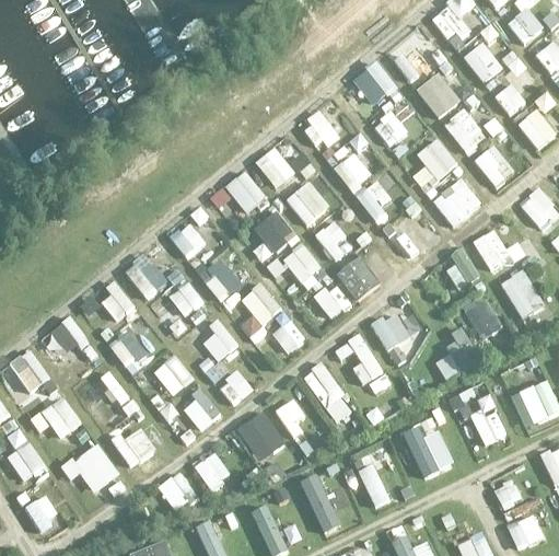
[(505,0),(487,0),(495,9),(505,0)]
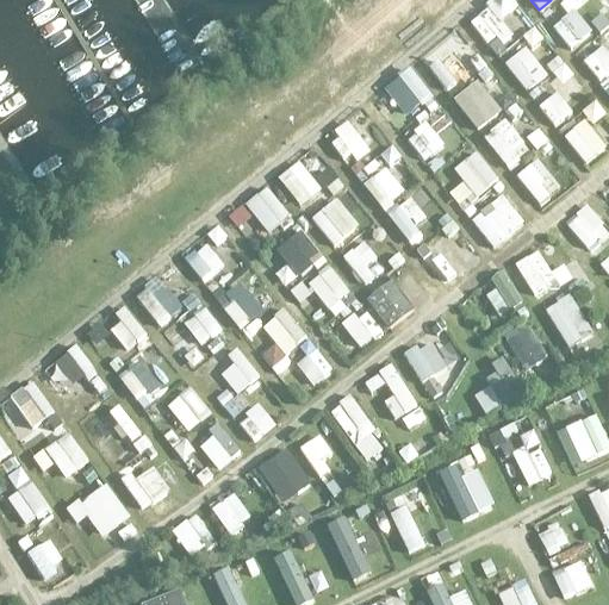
[(559,0),(547,7),(561,33),(586,19),(575,0),(559,0)]
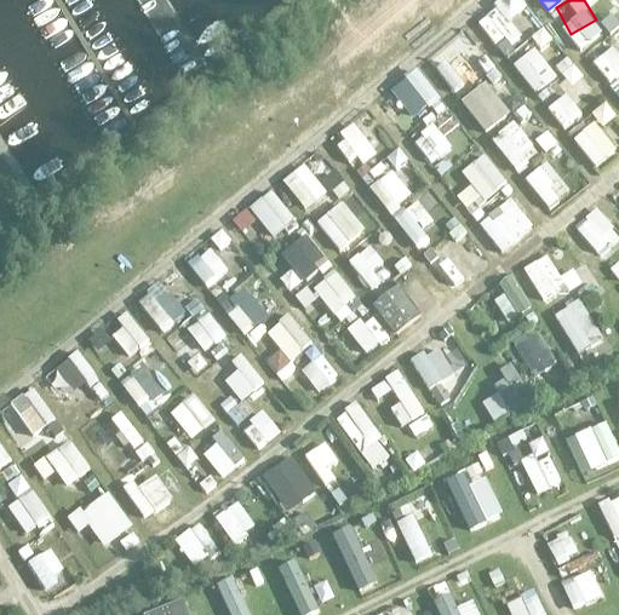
[(485,13),(508,41),(519,32),(496,4),(485,13)]
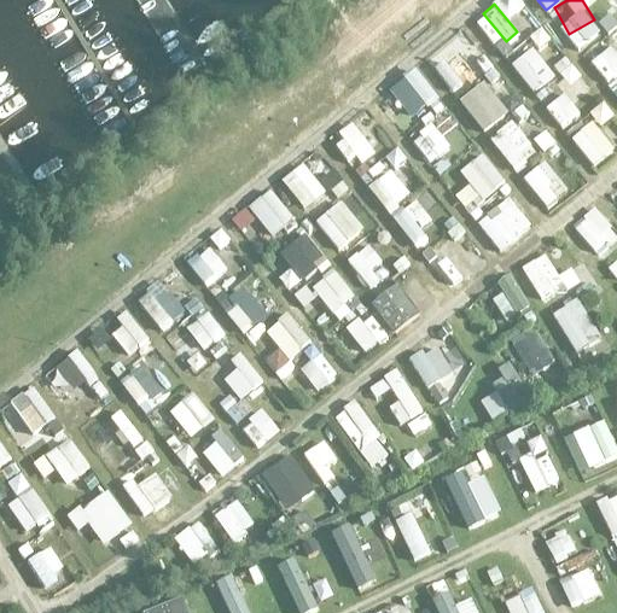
[(616,44),(603,29),(583,47),(601,66),(616,52),(616,44)]
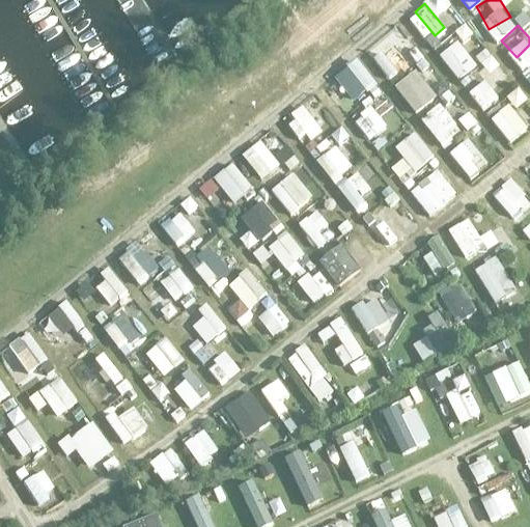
[(417,45),(406,53),(428,81),(439,73),(417,45)]
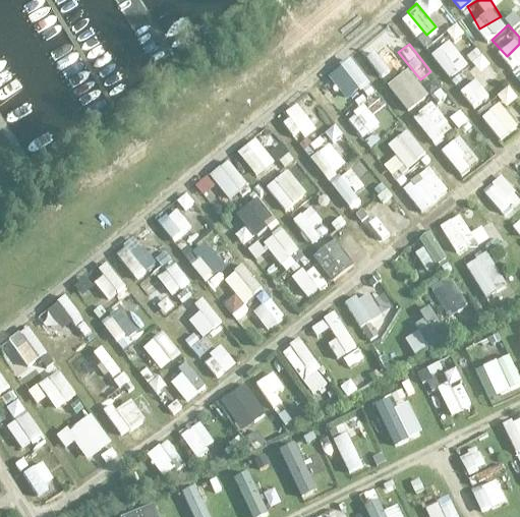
[(449,75),(457,69),(440,47),(431,54),(449,75)]
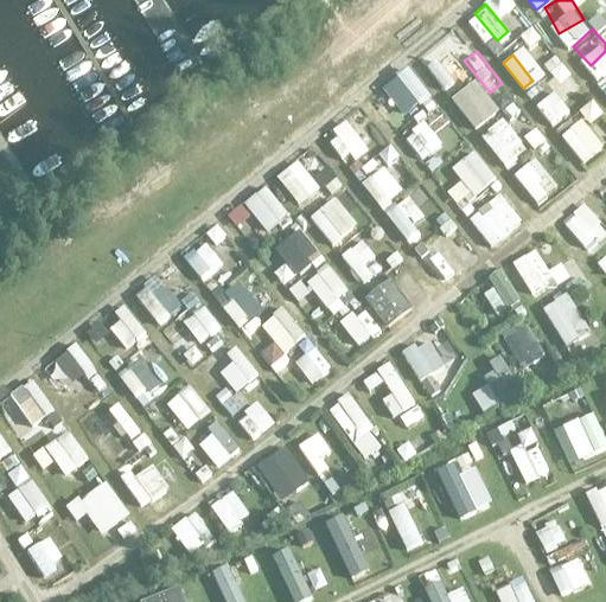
[(453,81),(435,59),(427,66),(445,88),(453,81)]
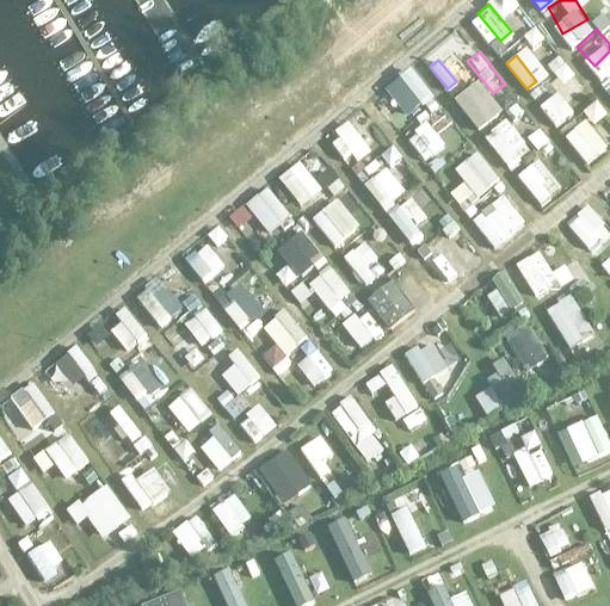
[(431,96),(408,67),(400,74),(421,103),(431,96)]
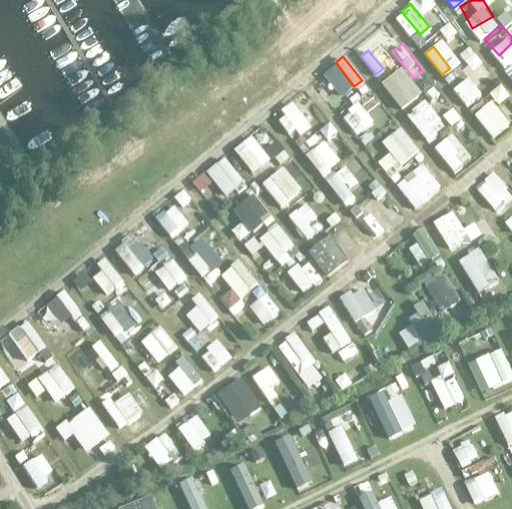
[(459,93),(476,81),(463,63),(447,75),(459,93)]
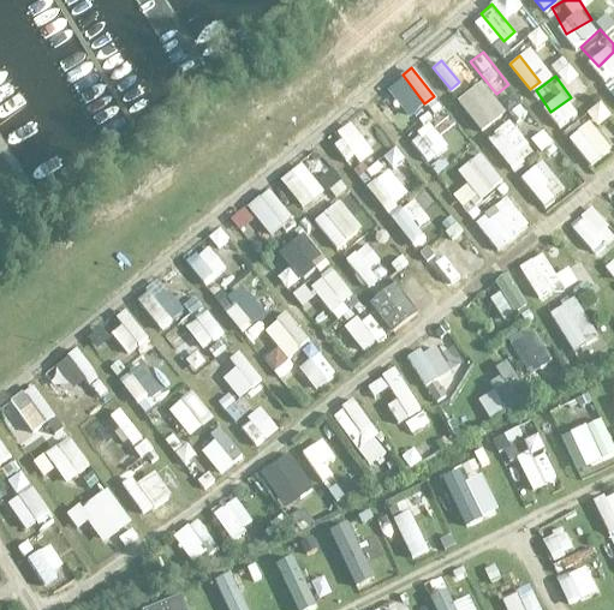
[(481,129),(490,121),(468,93),(458,100),(481,129)]
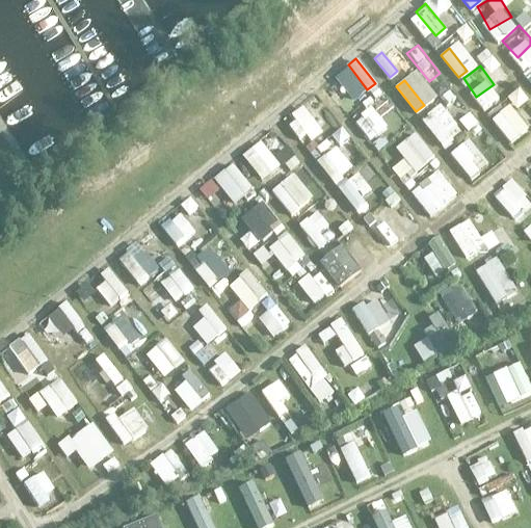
[(367,93),(347,106),(363,127),(381,113),(367,93)]
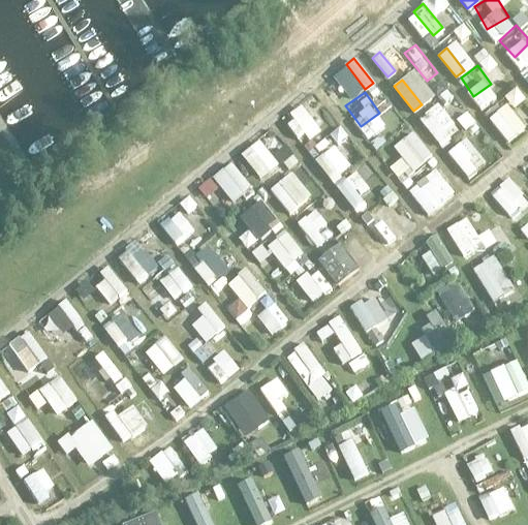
[(461,121),(472,114),(462,97),(449,105),(461,121)]
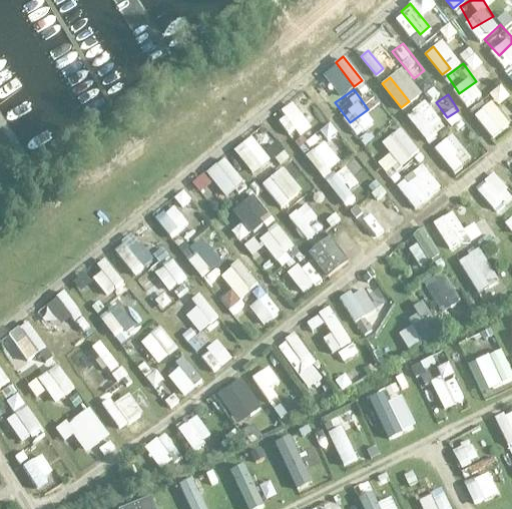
[(426,141),(435,133),(414,107),(405,115),(426,141)]
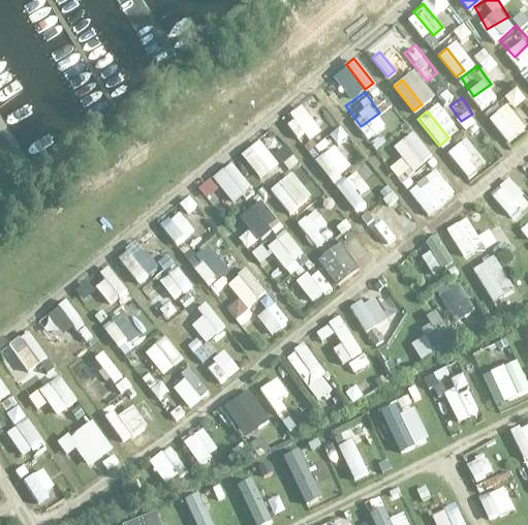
[(507,142),(515,135),(496,113),(489,119),(507,142)]
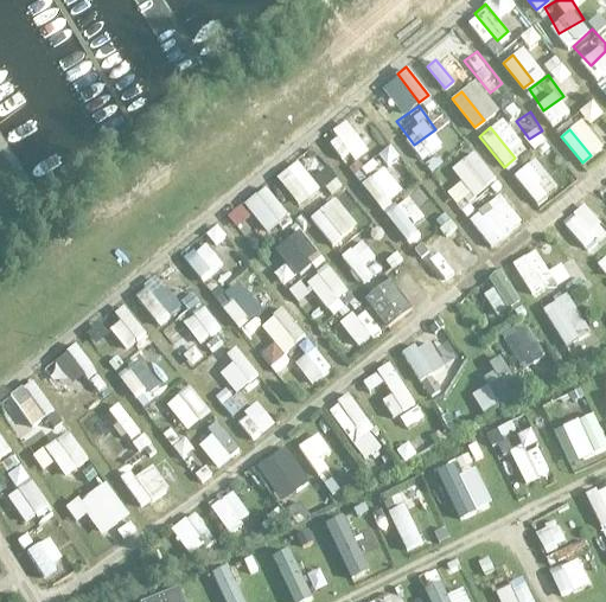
[(495,178),(471,149),(460,158),(484,186),(495,178)]
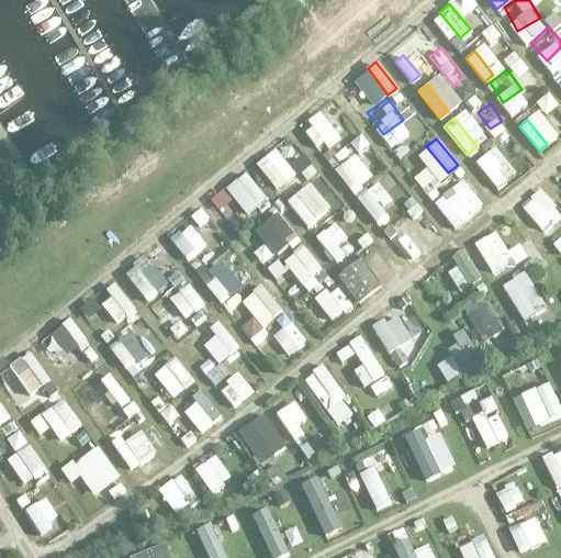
[(494,186),(504,179),(483,153),(474,160),(494,186)]
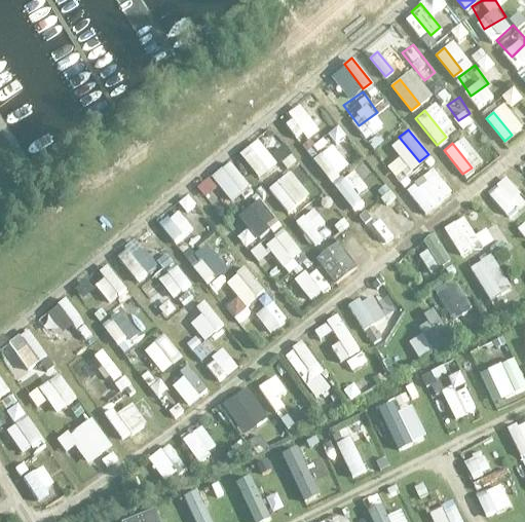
[(237,152),(256,176),(266,168),(248,144),(237,152)]
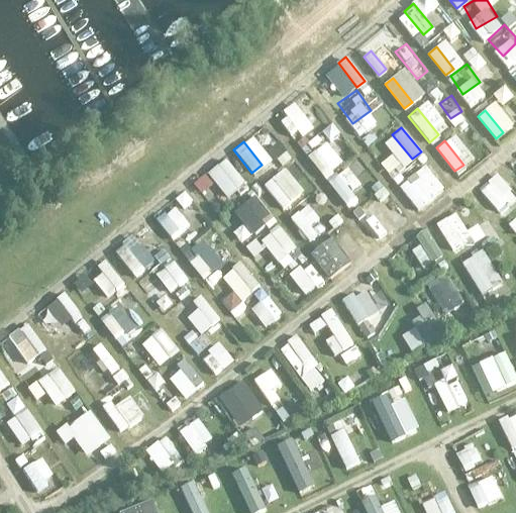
[(314,147),(305,155),(322,176),(331,169),(314,147)]
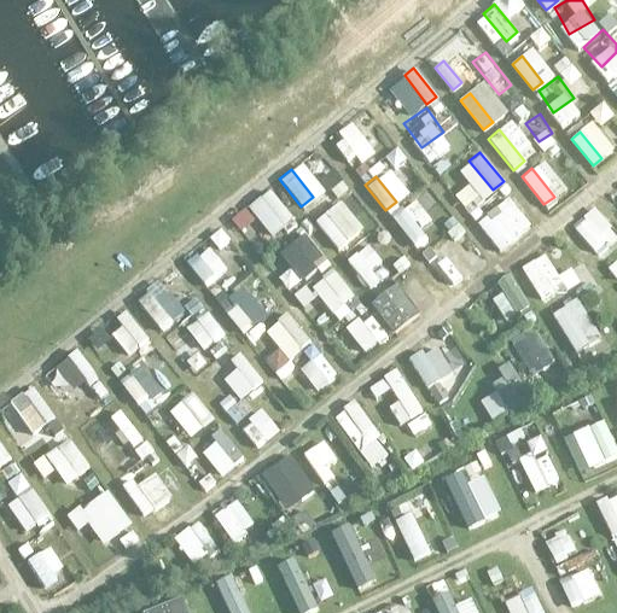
[(269,188),(260,196),(281,223),(291,216),(269,188)]
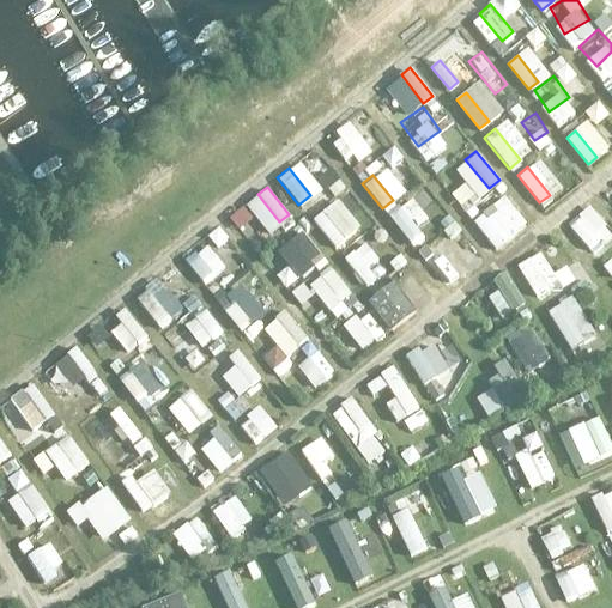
[(441,198),(431,206),(443,219),(453,212),(441,198)]
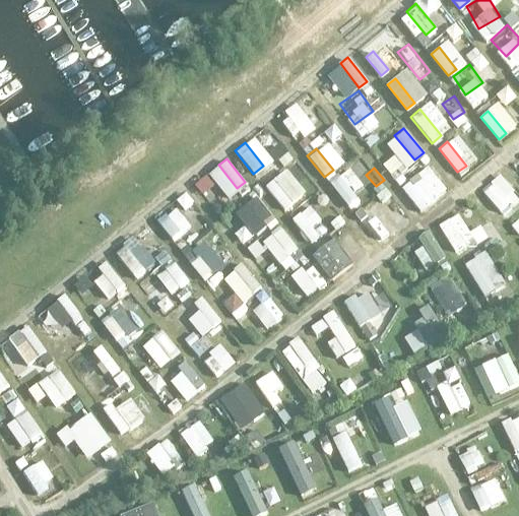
[(328,182),(349,208),(359,201),(337,175),(328,182)]
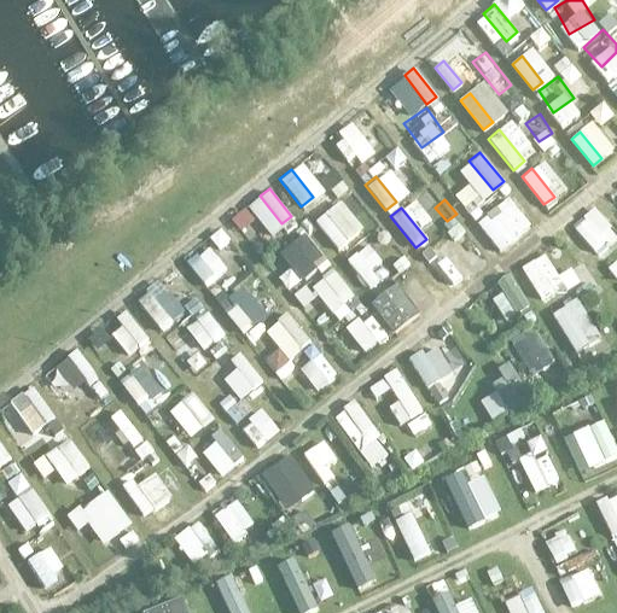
[(314,220),(336,247),(345,240),(324,212),(314,220)]
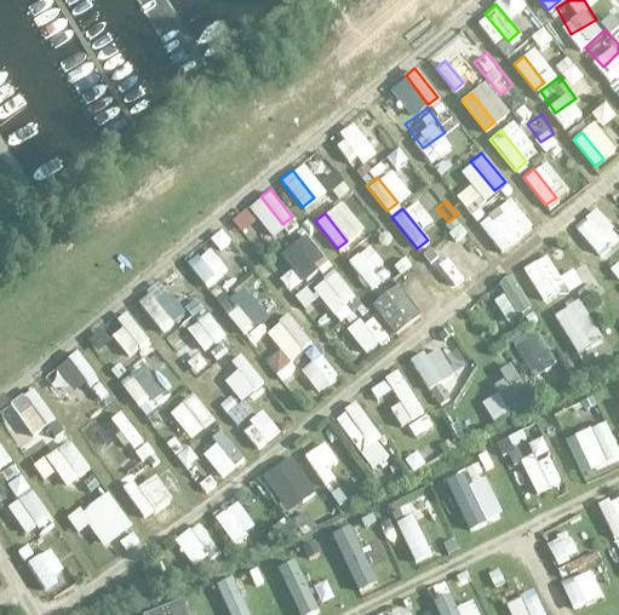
[(573,225),(595,251),(607,240),(585,214),(573,225)]
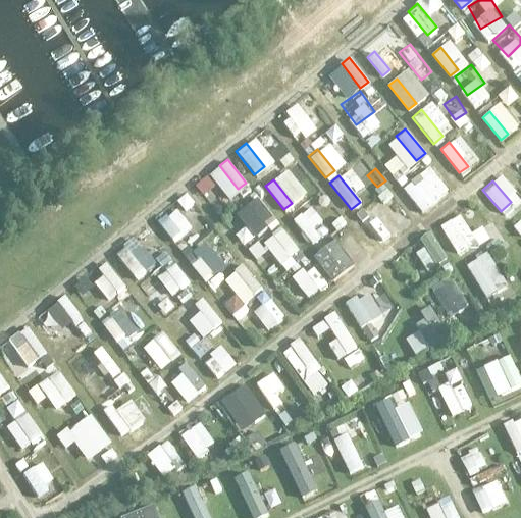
[(431,205),(412,182),(404,188),(423,212),(431,205)]
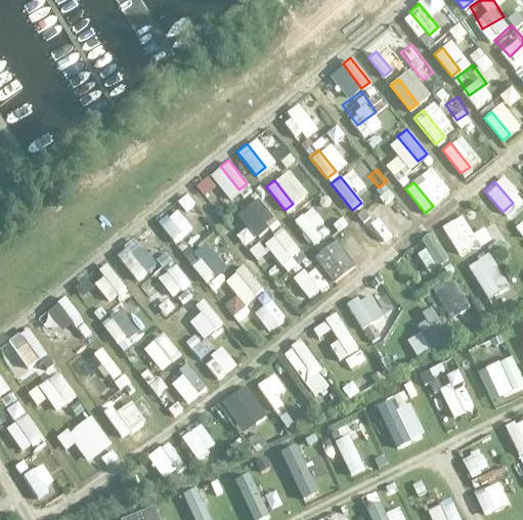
[(169,229),(187,215),(172,197),(154,211),(169,229)]
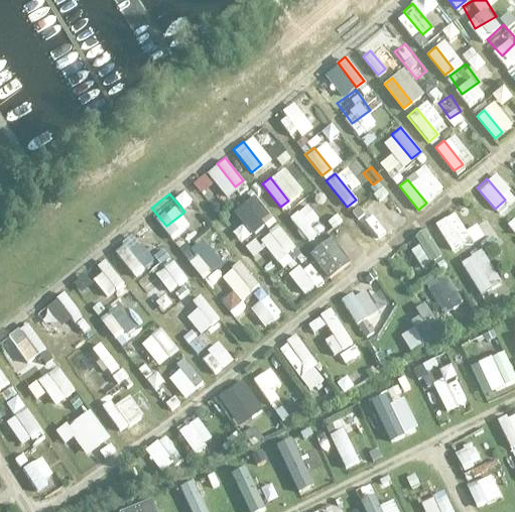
[(256,197),(247,204),(263,224),(272,217),(256,197)]
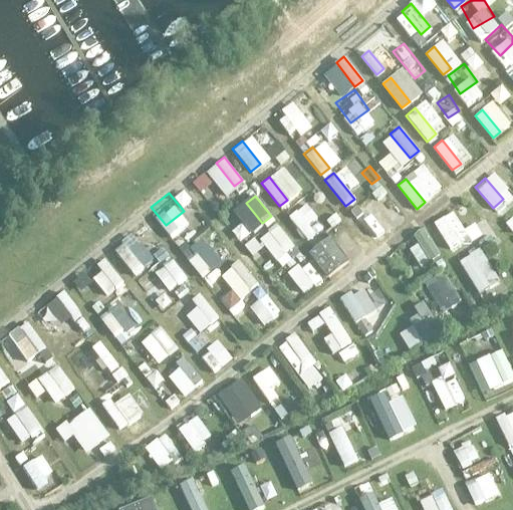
[(306,238),(314,232),(295,209),(287,215),(306,238)]
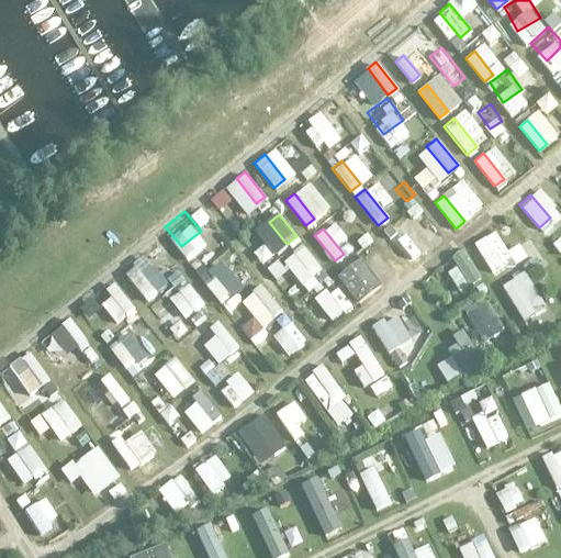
[(410,261),(418,255),(397,229),(389,235),(410,261)]
